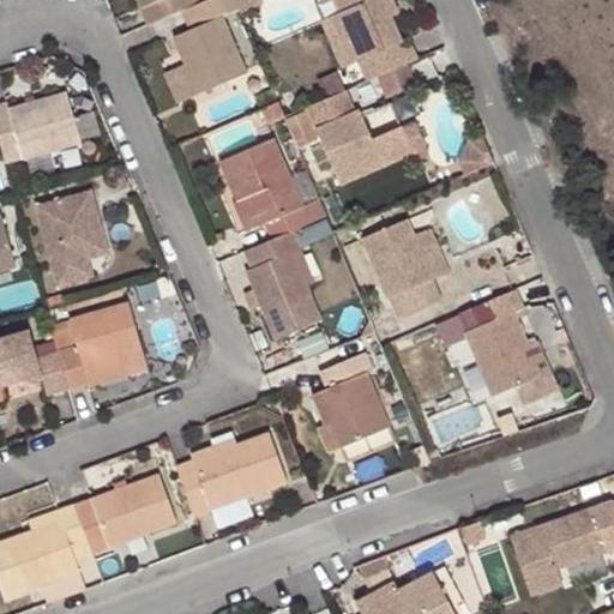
[(137,0),(149,26),(164,19),(179,13),(198,6),(196,0),(137,0)]
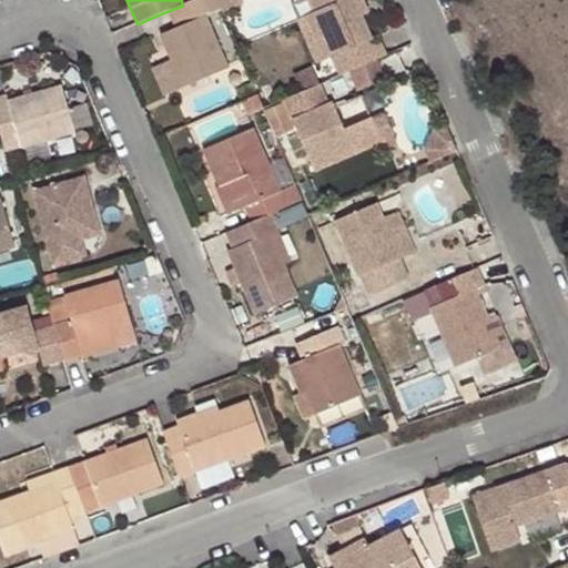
[(206,17),(222,11),(217,2),(216,0),(194,0),(183,6),(165,12),(174,30),(160,37),(171,61),(182,89),(229,69),(206,17)]
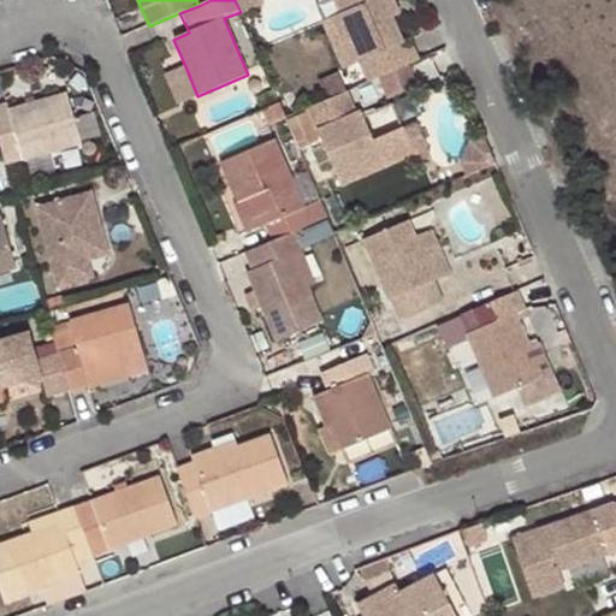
[(367,86),(419,64),(410,47),(404,49),(392,23),(394,22),(383,0),(332,0),(333,1),(339,17),(330,22),(339,48),(349,43),(359,66),(367,86)]
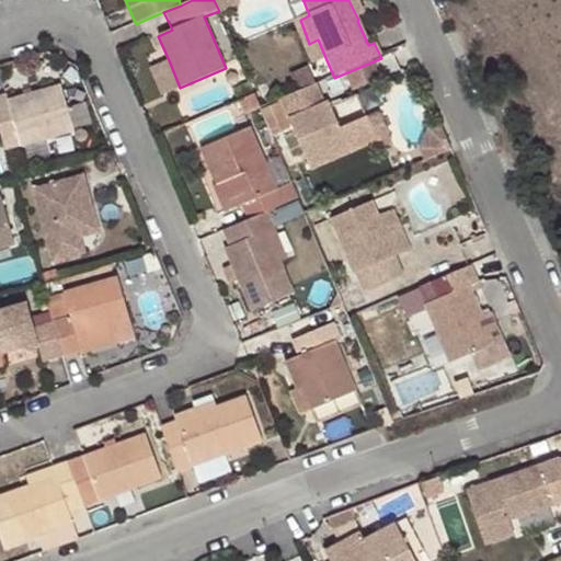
[(348,0),(358,20),(365,16),(357,0),(348,0)]
